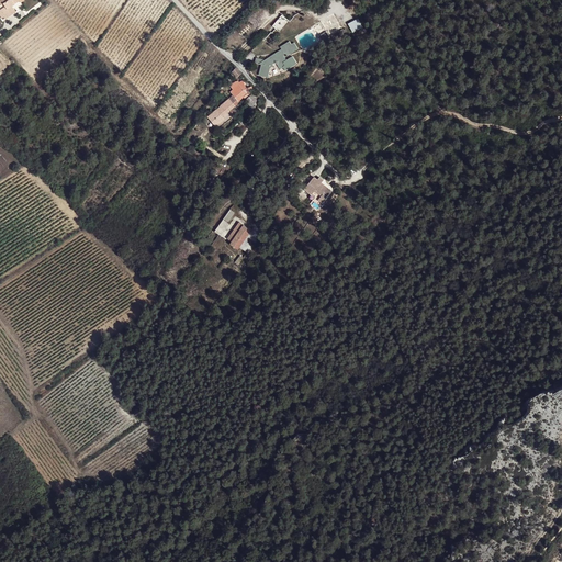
[(12,0),(0,0),(0,6),(1,6),(3,9),(0,10),(0,14),(2,18),(4,17),(10,13),(11,15),(17,12),(12,6),(15,4),(12,0)]
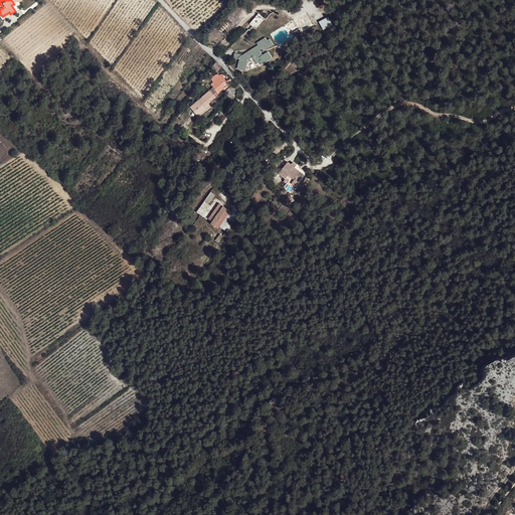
[(296,37),(302,34),(299,28),(293,32),(296,37)]
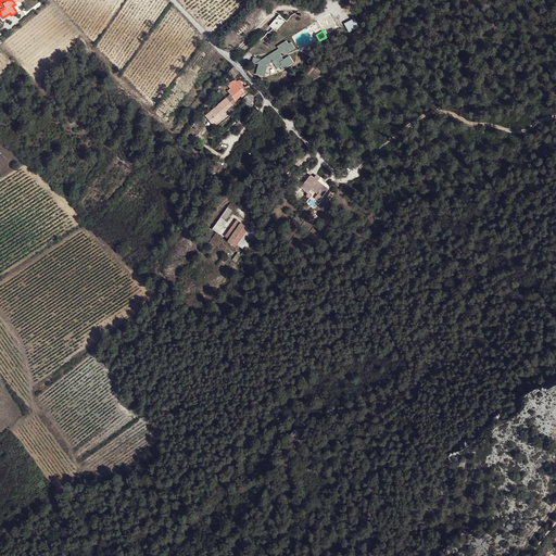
[(282,71),(294,63),(290,57),(282,61),(279,55),(280,52),(285,50),(287,53),(291,51),(290,49),(293,47),(291,42),(288,45),(287,41),(278,47),(279,50),(275,52),(276,54),(272,54),(269,55),(268,57),(267,58),(268,59),(265,61),(253,58),(252,62),(260,64),(256,75),(265,77),(267,68),(264,67),(274,62),(277,68),(280,66),(282,71)]
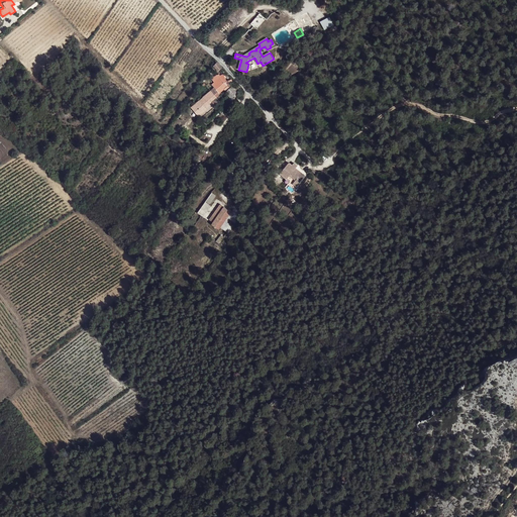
[(214,88),(218,92),(226,85),(224,83),(227,82),(223,74),(220,76),(219,74),(216,75),(212,79),(214,82),(211,84),(214,88)]
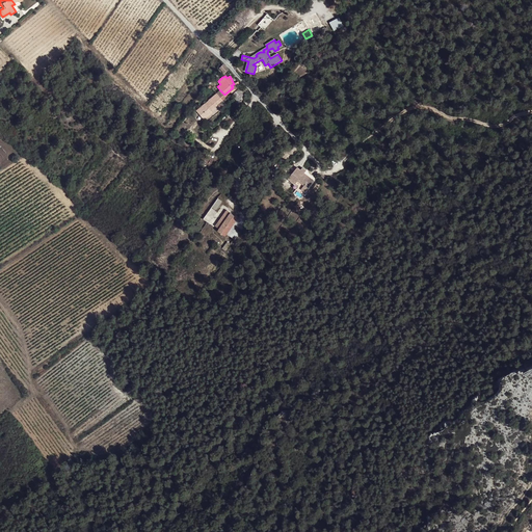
[(224,95),(224,96),(234,89),(233,87),(224,95)]
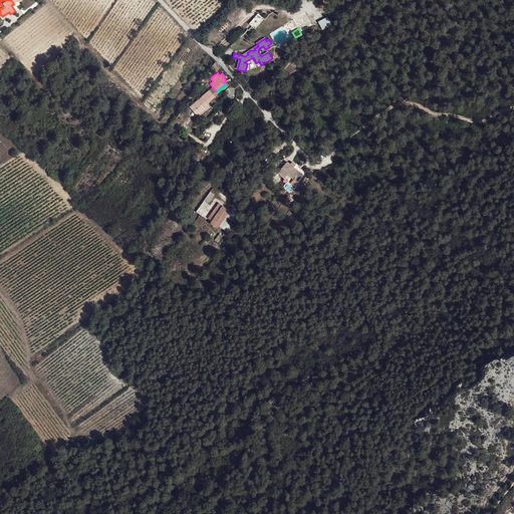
[(233,95),(237,91),(235,88),(234,89),(231,86),(228,88),(233,95)]
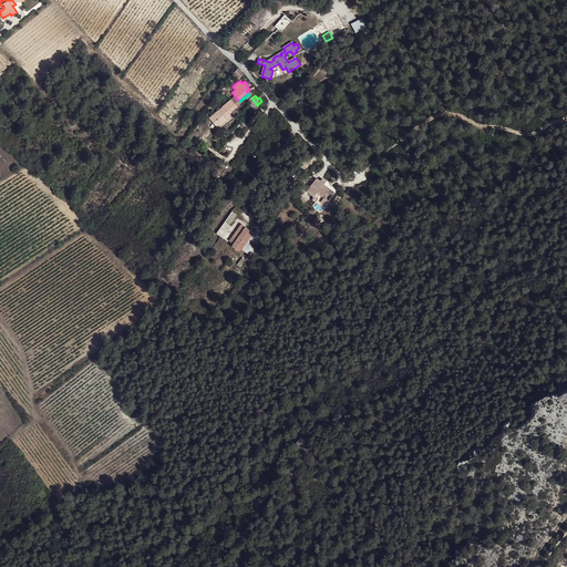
[(233,102),(230,100),(218,111),(219,112),(233,102)]
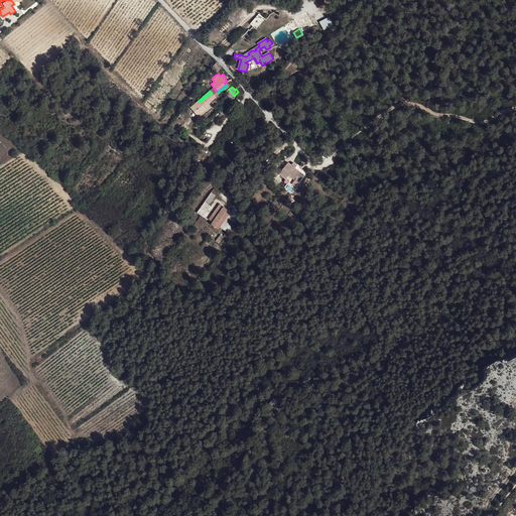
[(215,96),(212,93),(200,102),(199,101),(190,107),(196,114),(200,111),(202,113),(207,110),(205,108),(212,102),(216,107),(220,103),(216,98),(215,96)]
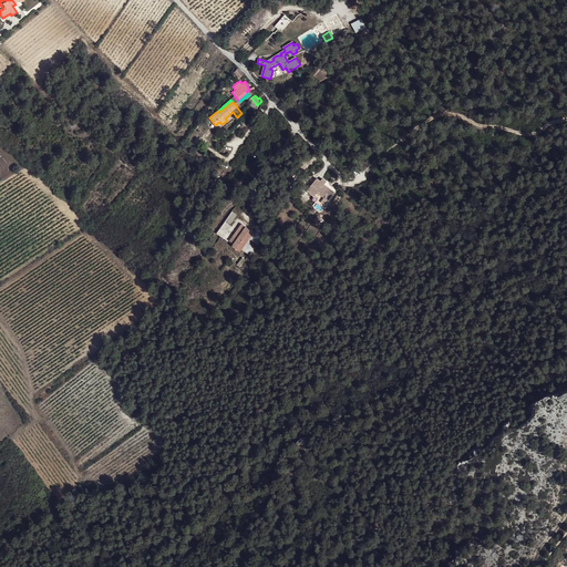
[(318,193),(325,198),(328,202),(336,194),(331,191),(330,192),(323,186),(325,185),(317,178),(307,191),(315,196),(318,193)]
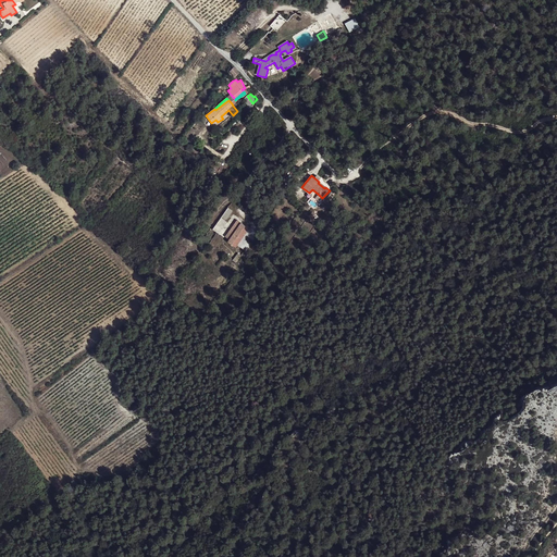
[(220,234),(229,223),(221,218),(212,230),(220,234)]
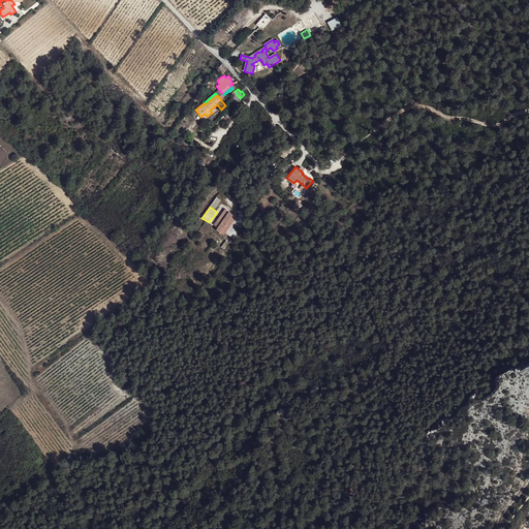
[(224,212),(214,224),(219,228),(225,232),(227,229),(238,216),(234,214),(231,216),(224,212)]
